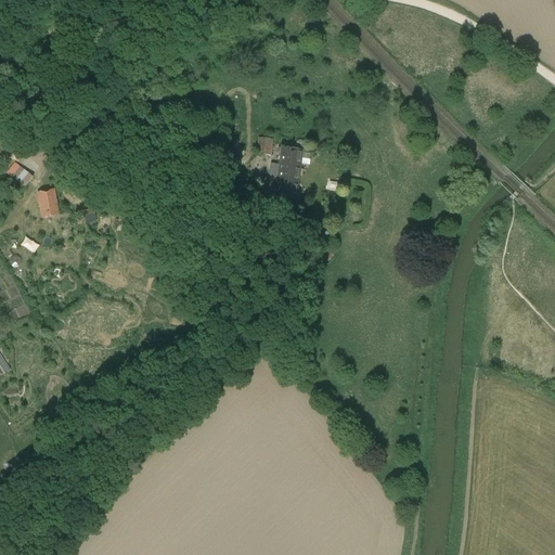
[(207,146),(216,149),(220,137),(210,133),(207,146)]
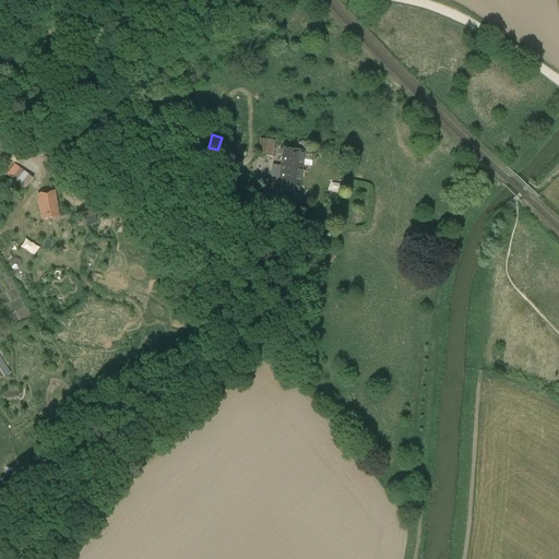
[(234,141),(223,137),(218,151),(229,154),(234,141)]
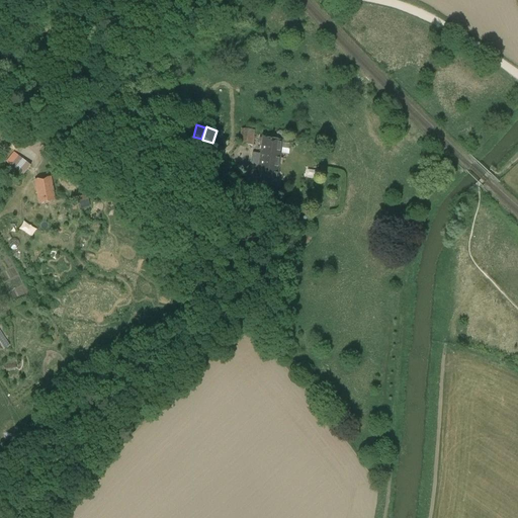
[(253,146),(255,131),(241,128),(239,145),(253,146)]
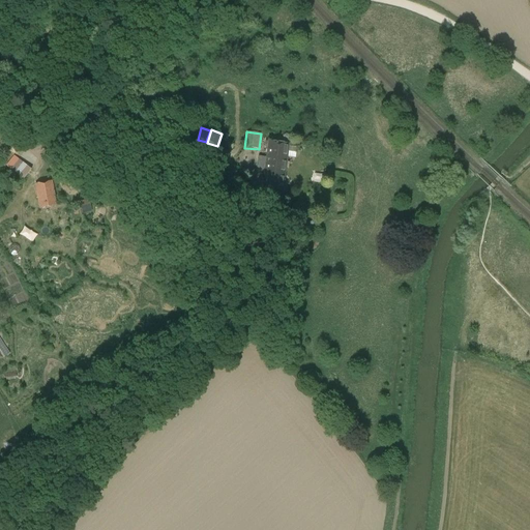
[(219,138),(217,146),(231,149),(233,141),(219,138)]
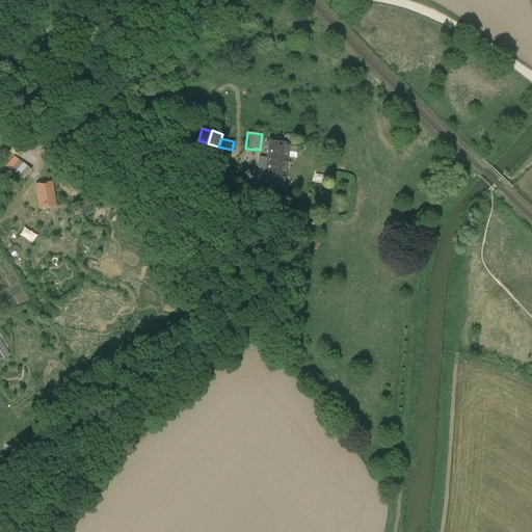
[(290,145),(266,142),(266,147),(268,150),(263,189),(284,192),(290,145)]
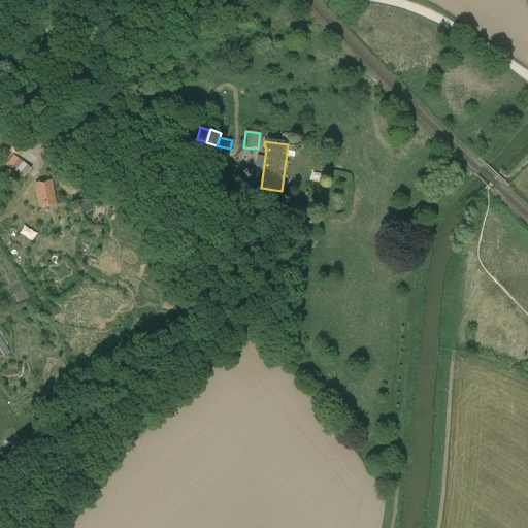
[(63,158),(52,165),(57,173),(68,165),(63,158)]
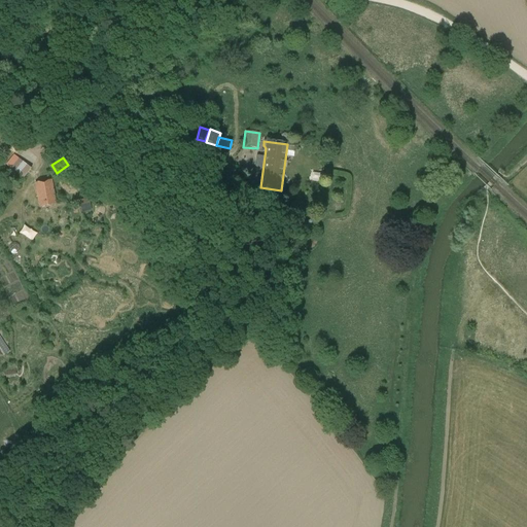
[(10,169),(23,178),(30,168),(18,160),(10,169)]
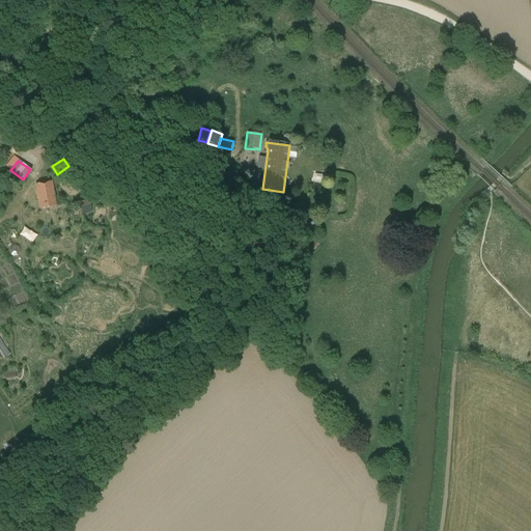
[(52,182),(35,185),(39,208),(56,206),(52,182)]
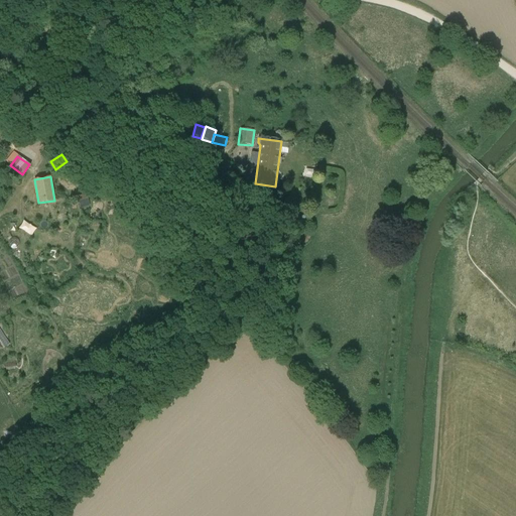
[(79,205),(89,203),(88,194),(77,197),(79,205)]
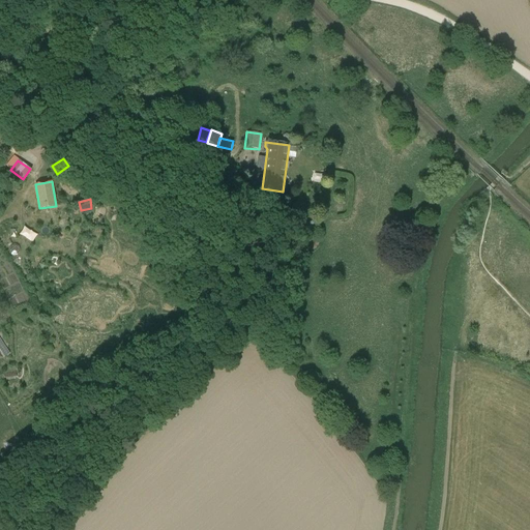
[(65,206),(67,216),(79,214),(76,204),(65,206)]
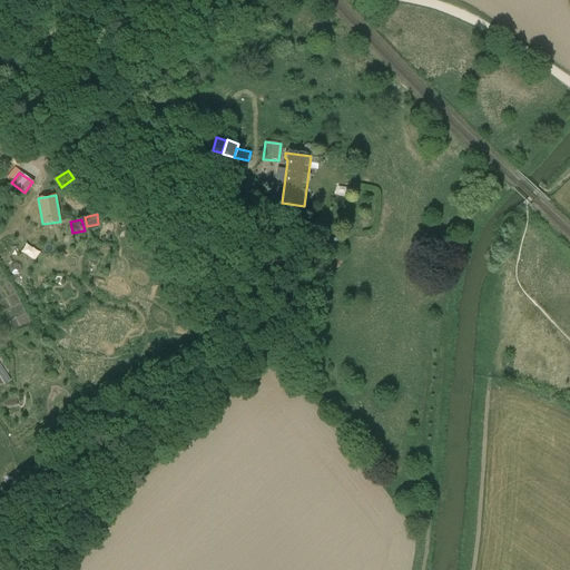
[(21,247),(27,263),(36,259),(31,244),(21,247)]
